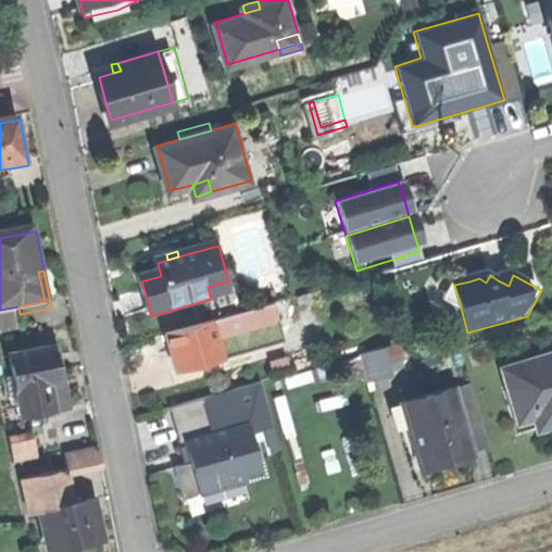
[(233,293),(228,281),(208,287),(211,299),(233,293)]
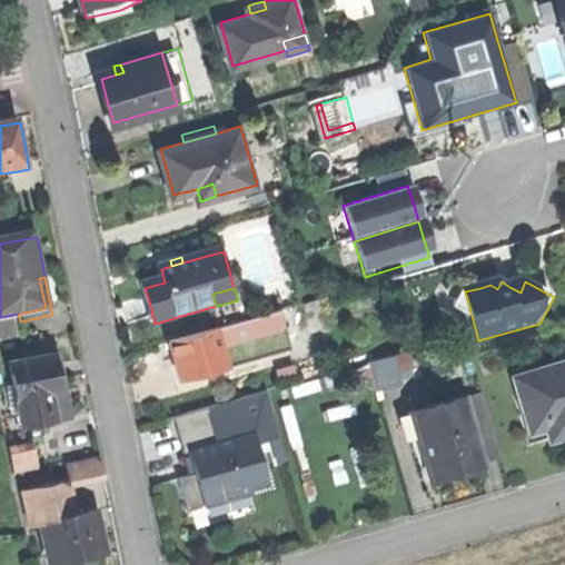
[(458,324),(473,319),(465,291),(455,309),(458,324)]
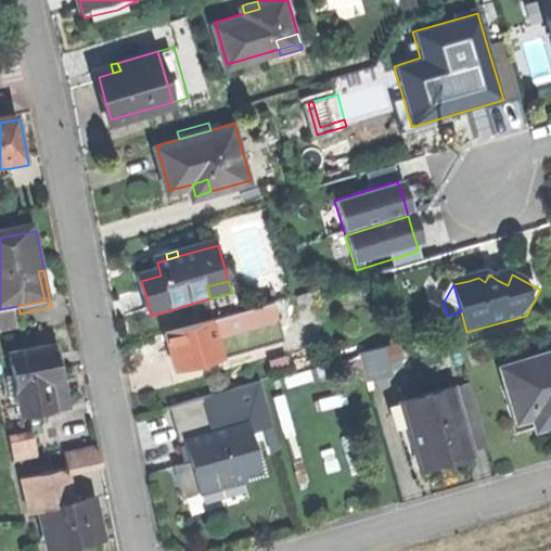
[(303,298),(305,307),(319,303),(317,295),(303,298)]
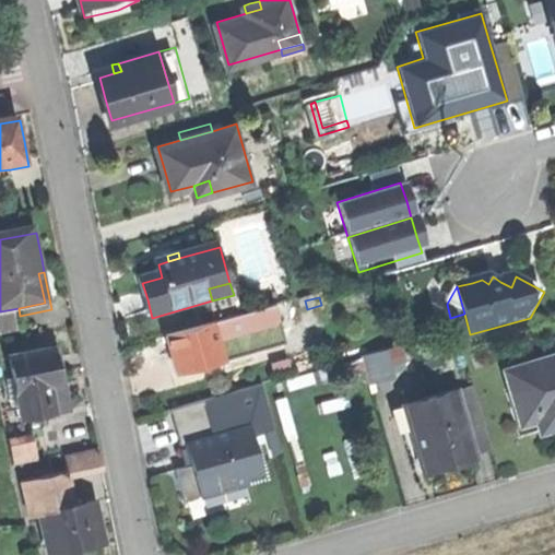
[(279,309),(244,318),(249,335),(251,346),(286,337),(279,309)]
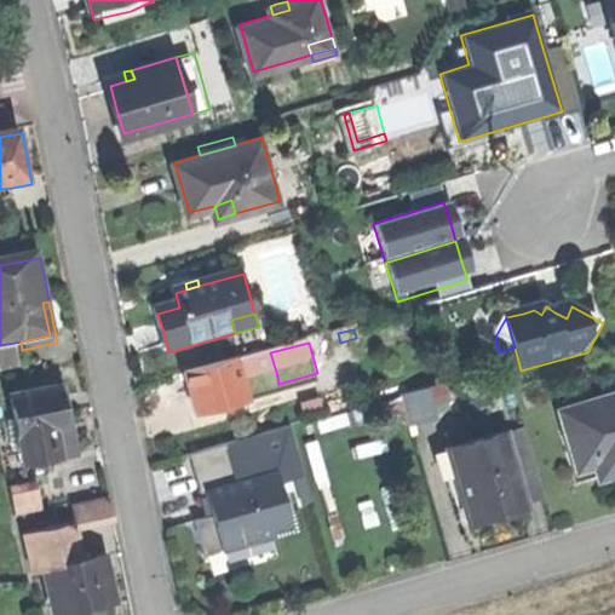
[(270,352),(253,358),(258,377),(276,372),(270,352)]
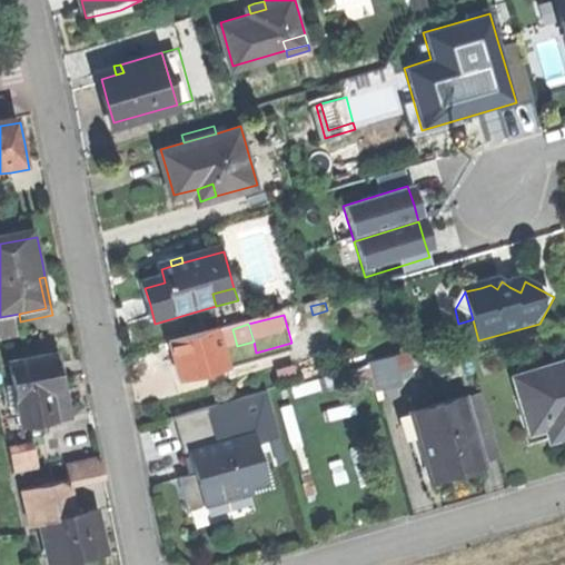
[(233,329),(219,333),(224,349),(237,346),(233,329)]
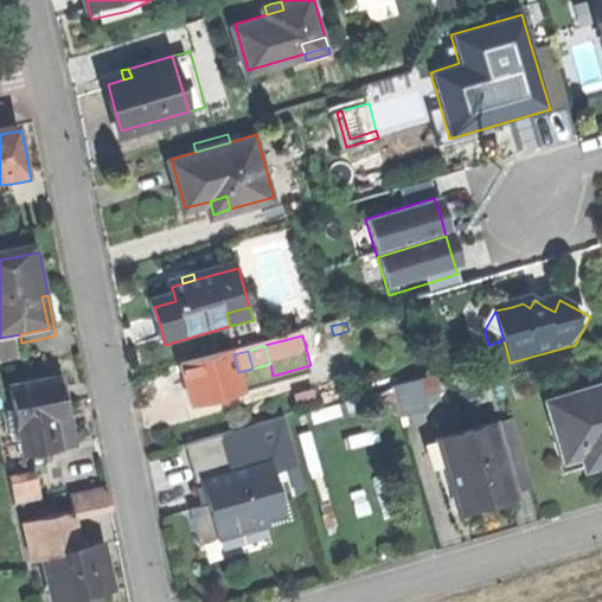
[(191,390),(197,409),(245,396),(238,372),(234,354),(185,367),(191,390)]
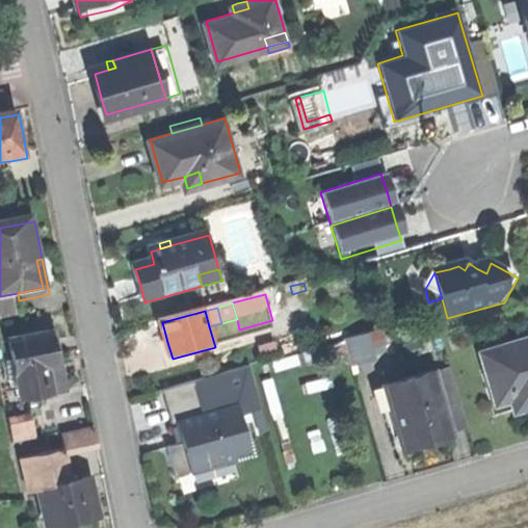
[(379,334),(364,338),(367,349),(383,344),(379,334)]
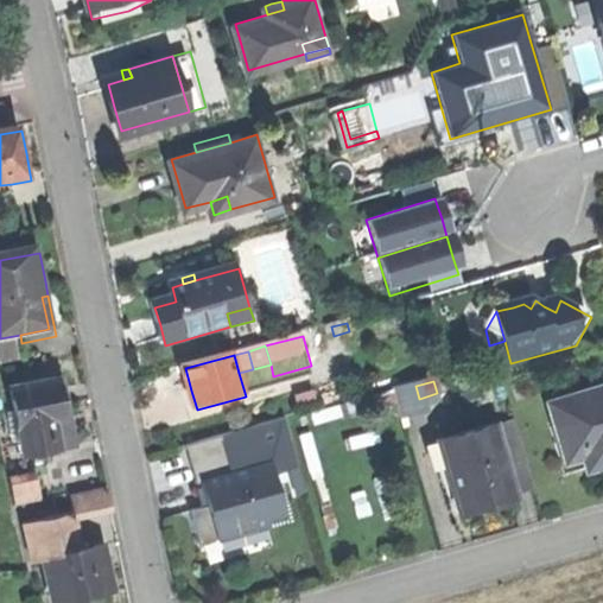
[(65,383),(59,385),(67,423),(56,425),(62,452),(78,450),(75,431),(65,383)]
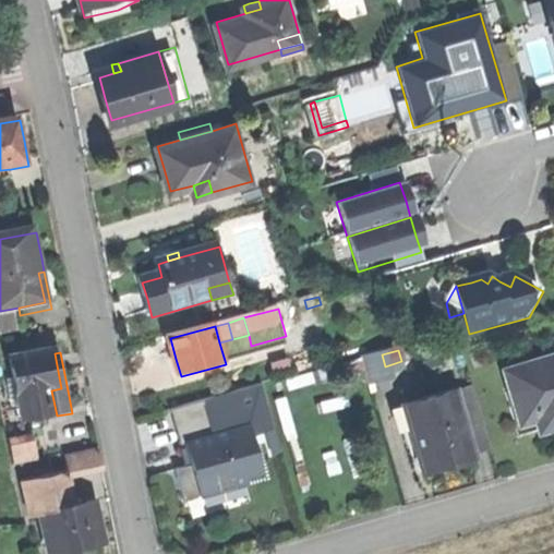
[(13,361),(24,422),(57,416),(51,390),(61,388),(55,353),(13,361)]
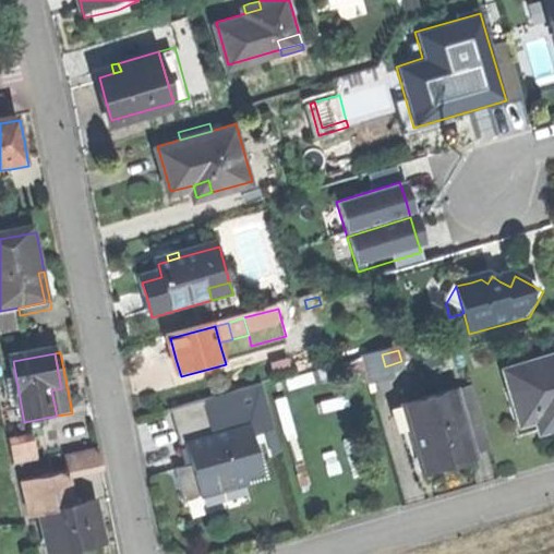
[(363,360),(371,384),(388,378),(385,366),(382,354),(363,360)]
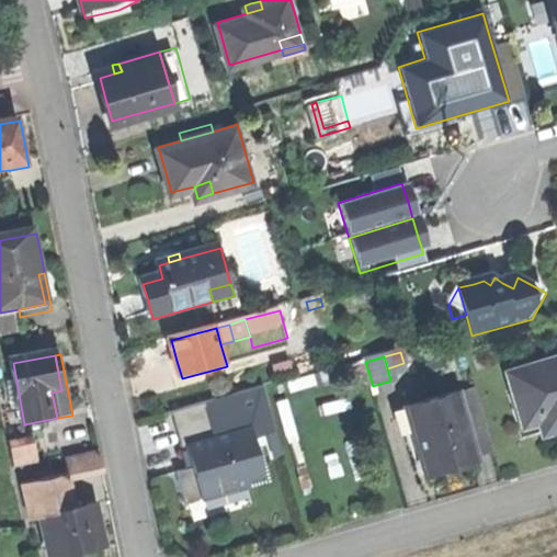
[(556,363),(510,377),(521,415),(536,410),(544,433),(545,440),(556,435),(556,363)]
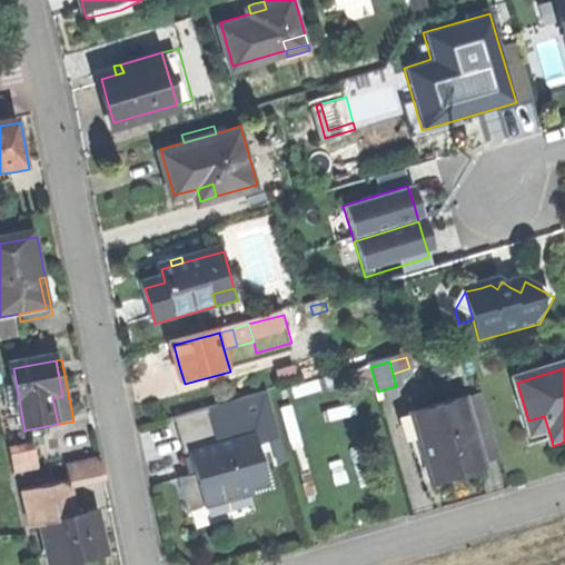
[(276,392),(182,413),(204,506),(276,488),(270,468),(293,463),(276,392)]
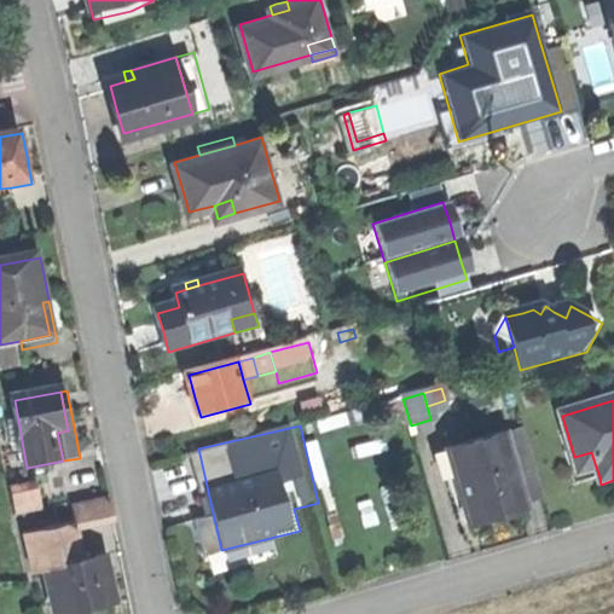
[(463,499),(470,526),(498,519),(528,510),(526,504),(509,444),(508,436),(450,452),(463,499)]
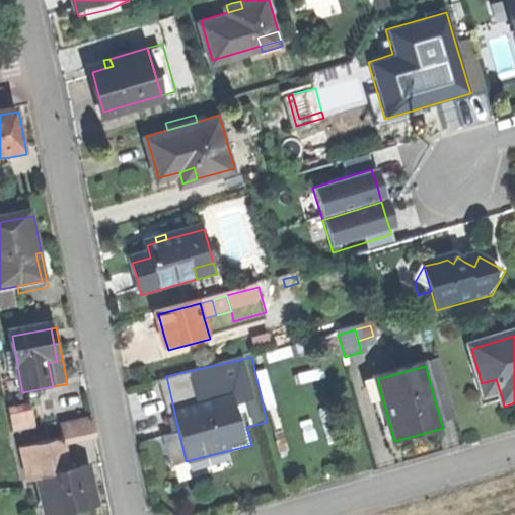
[(445,367),(427,372),(441,423),(459,418),(445,367)]
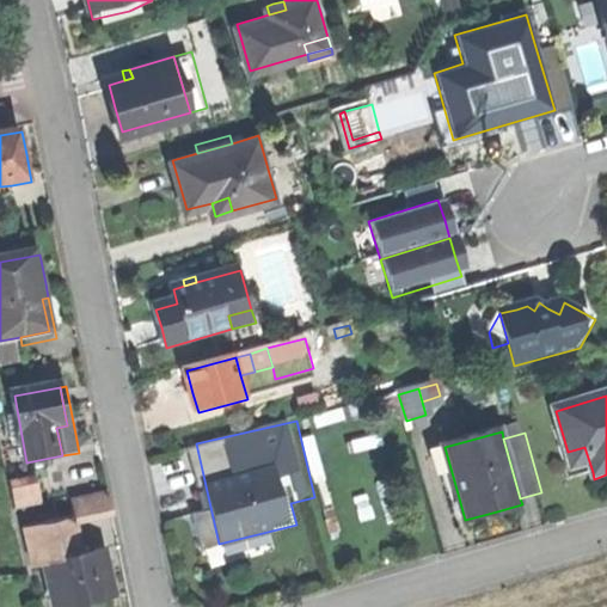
[(449,496),(458,494),(445,447),(436,449),(449,496)]
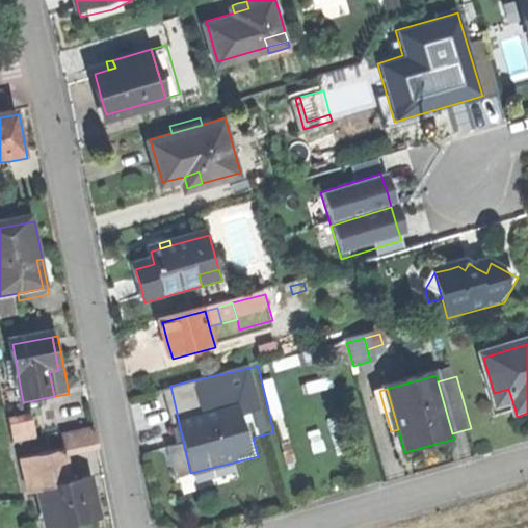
[(500,416),(516,411),(508,389),(494,393),(500,416)]
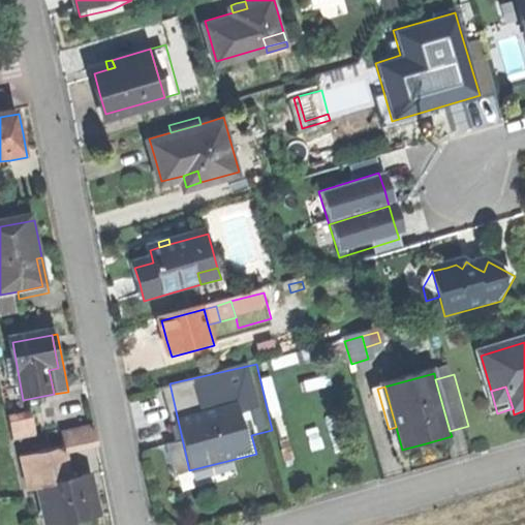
[(12,413),(16,438),(40,436),(37,410),(12,413)]
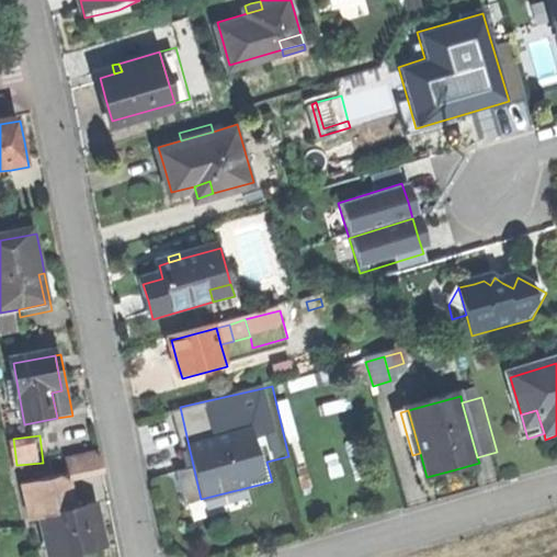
[(69,464),(72,479),(105,473),(103,457),(69,464)]
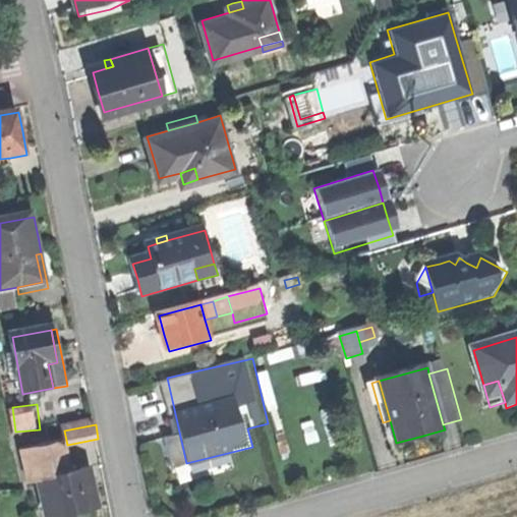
[(175,465),(187,462),(180,434),(168,437),(175,465)]
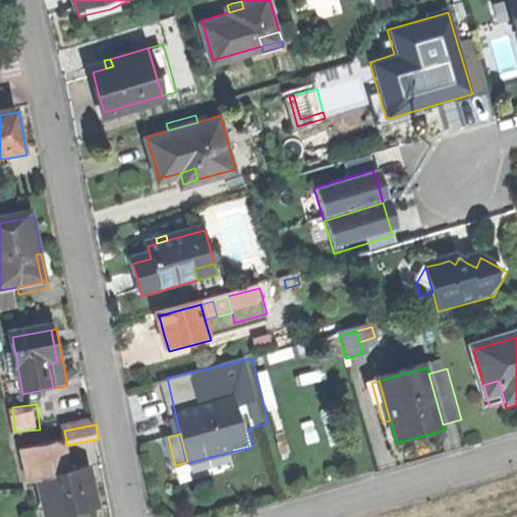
[(31,484),(41,482),(66,477),(59,445),(24,452),(31,484)]
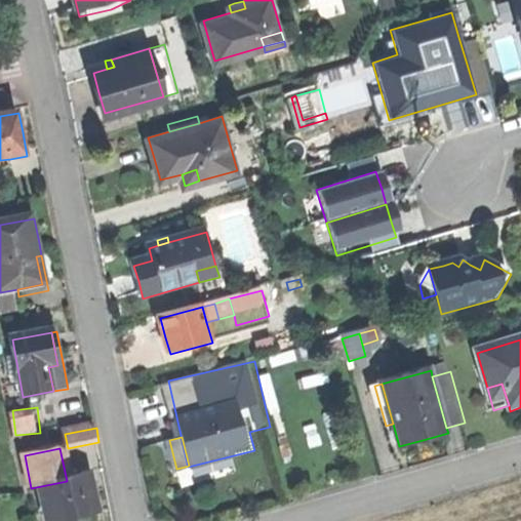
[(70,520),(99,514),(96,497),(91,476),(67,481),(41,486),(48,520),(70,520)]
